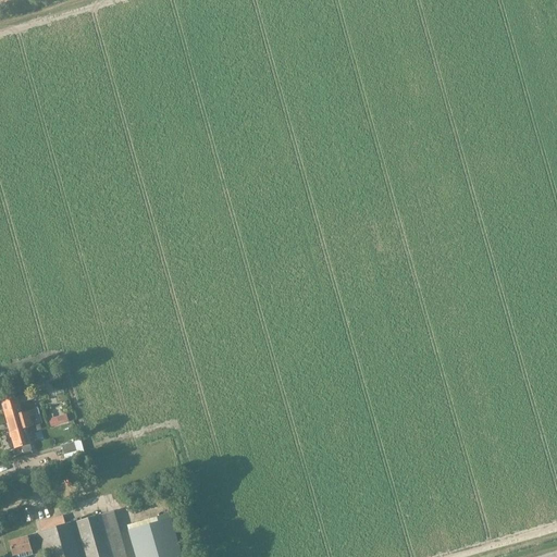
[(49,382),(61,379),(59,371),(48,374),(49,382)]
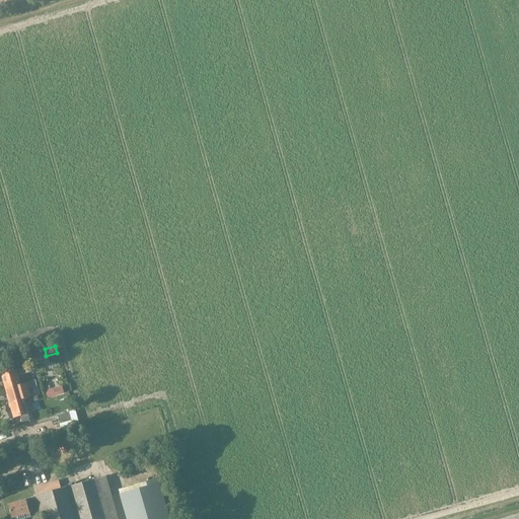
[(1,374),(5,389),(19,384),(17,376),(30,372),(28,366),(15,370),(1,374)]
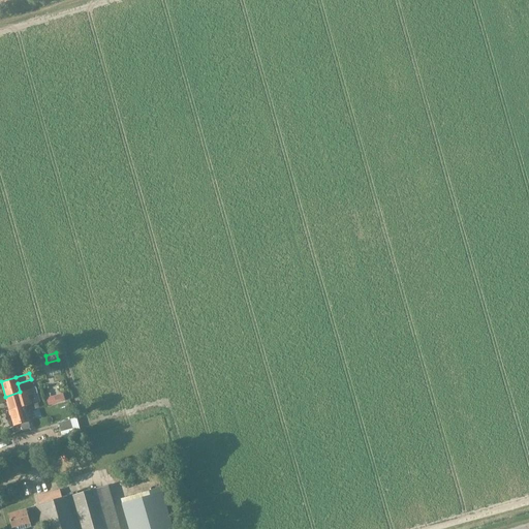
[(9,411),(32,404),(30,396),(37,393),(35,387),(20,392),(5,397),(9,411)]
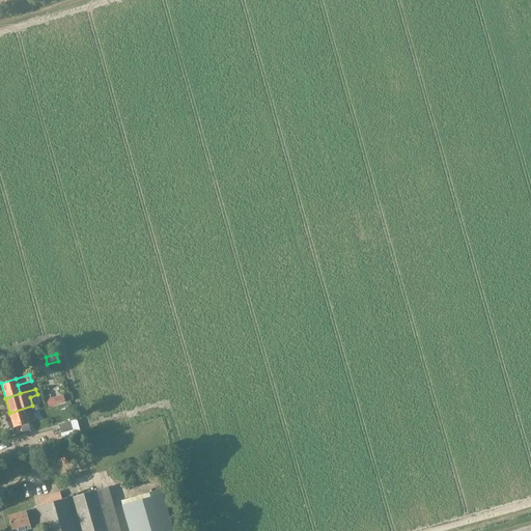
[(28,423),(26,414),(39,410),(37,404),(32,406),(9,413),(14,427),(20,425),(21,430),(24,431),(27,430),(29,428),(27,423),(28,423)]
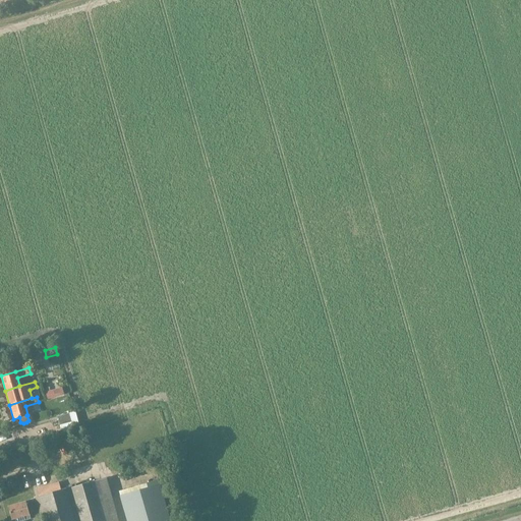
[(68,411),(57,414),(60,425),(71,422),(68,411)]
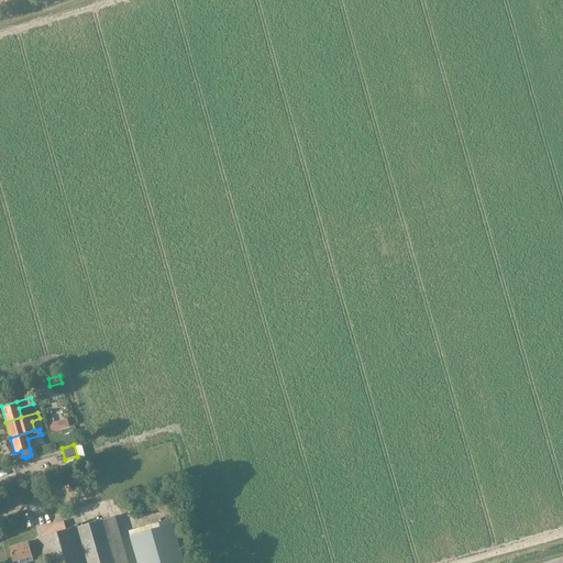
[(44,562),(127,562),(114,518),(39,539),(39,542),(29,545),(28,542),(9,548),(12,562),(24,562),(33,561),(31,554),(42,552),(44,562)]
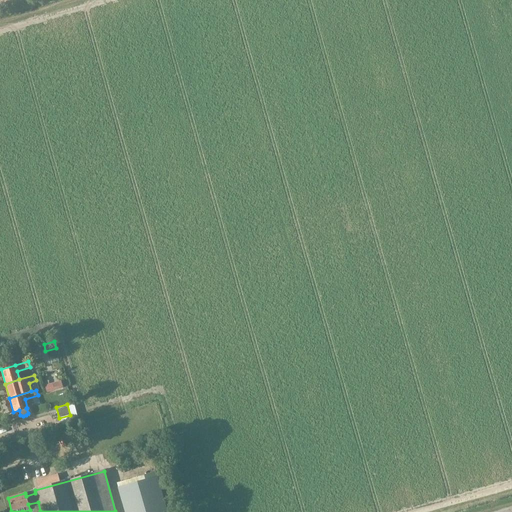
[(166,511),(157,477),(118,488),(124,511),(166,511)]
